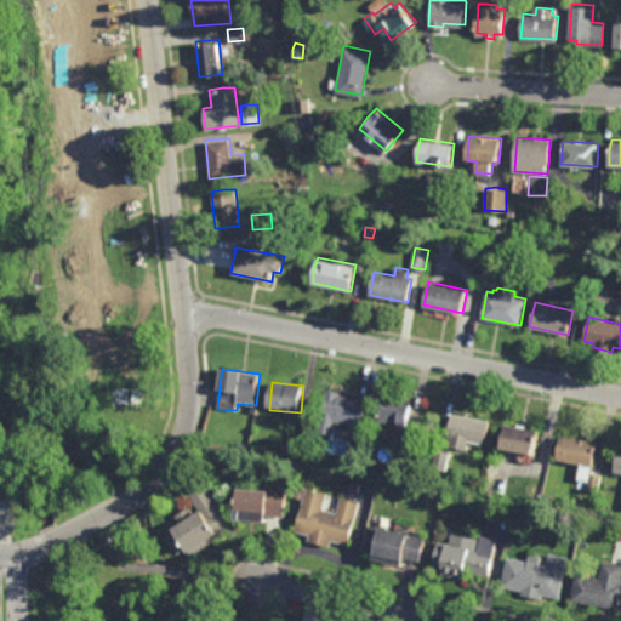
[(326,393),(322,433),(335,436),(335,427),(363,432),(368,399),(326,393)]
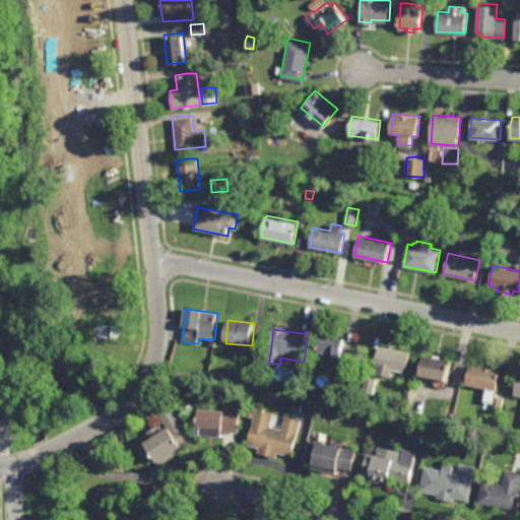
[(320,354),(343,359),(346,338),(324,334),(320,354)]
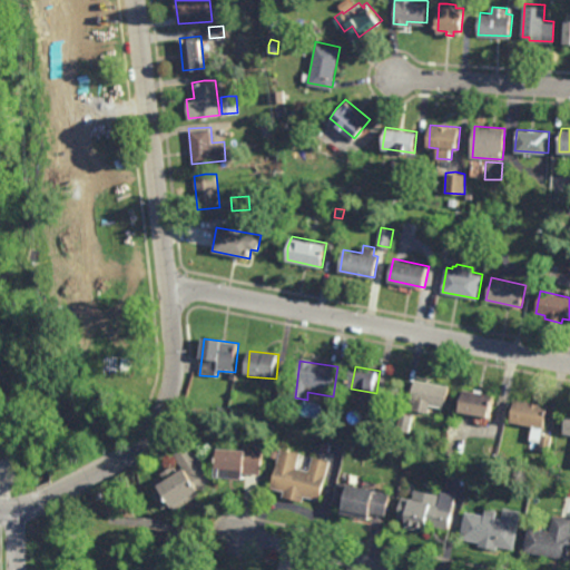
[(450,386),(416,381),(412,411),(430,413),(431,406),(446,409),(450,386)]
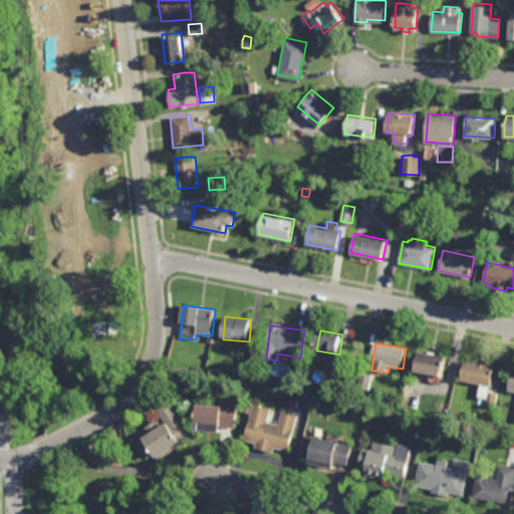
[(447,357),(420,352),(416,371),(443,377),(447,357)]
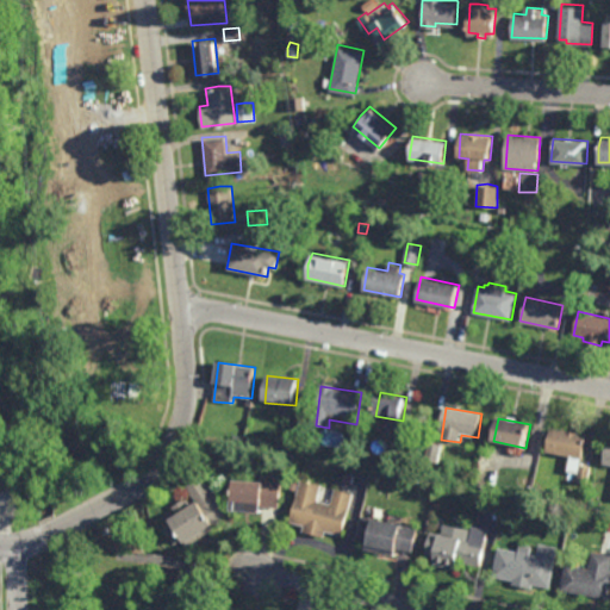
[(570,472),(582,473),(586,434),(552,429),(548,454),(572,456),(570,472)]
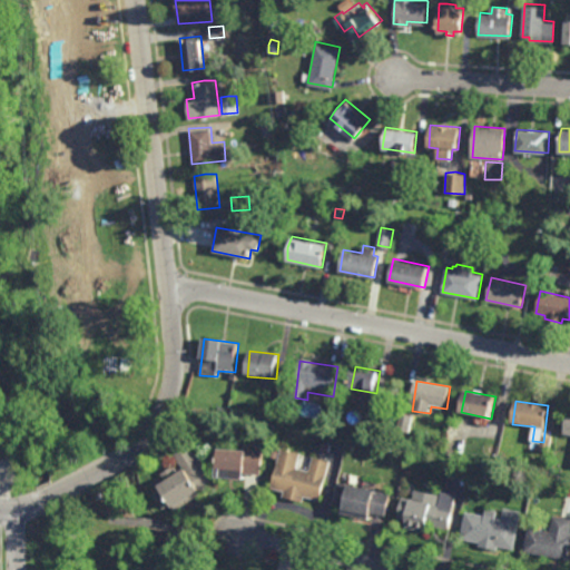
[(288,424),(284,419),(291,413),(295,419),(288,424)]
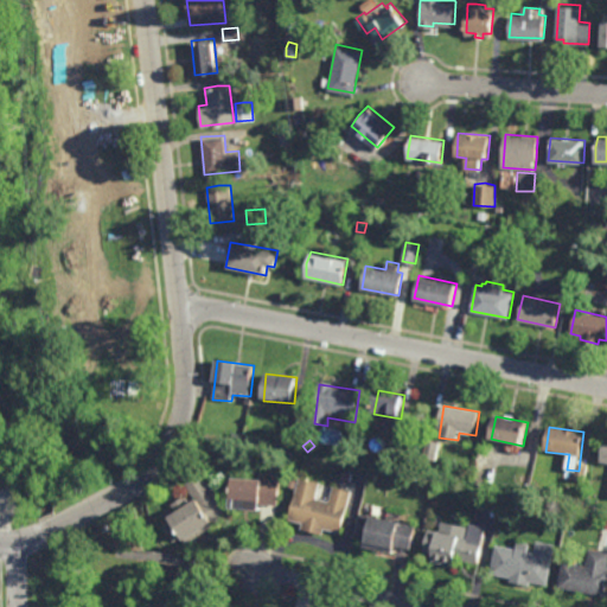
[(435,460),(423,458),(427,440),(439,442),(435,460)]
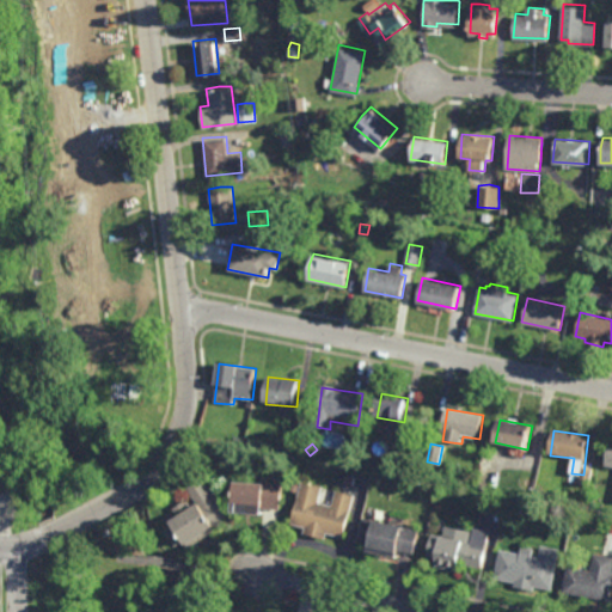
[(589,485),(579,483),(582,466),(593,467),(589,485)]
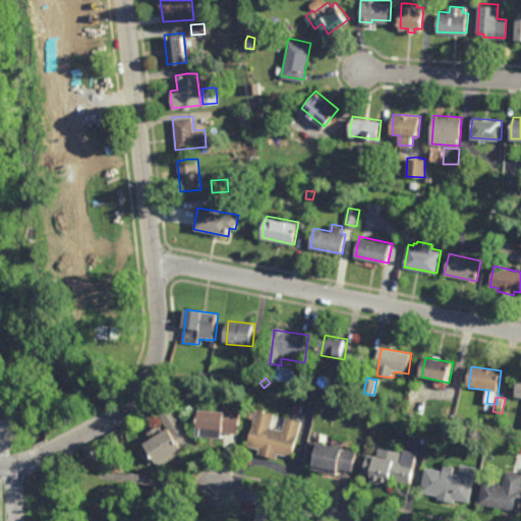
[(161,466),(184,453),(181,448),(192,442),(172,406),(160,414),(170,431),(149,444),(161,466)]
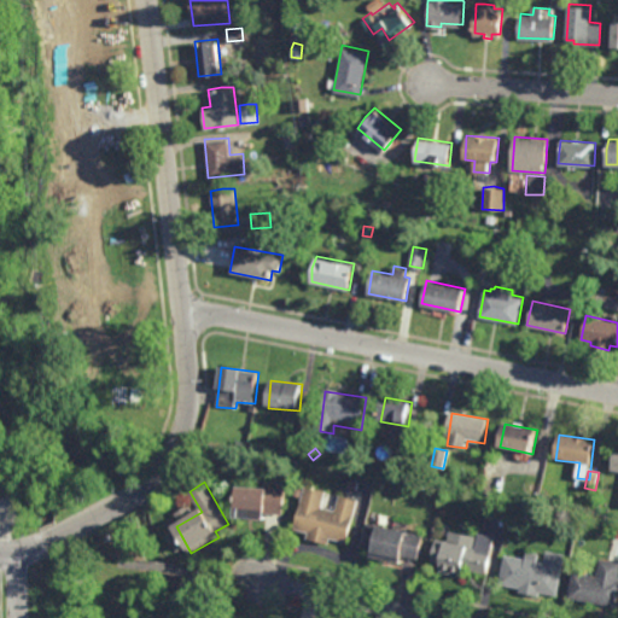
[(242,519),(267,520),(267,516),(285,517),(286,490),(269,489),(268,493),(243,491),(242,519)]
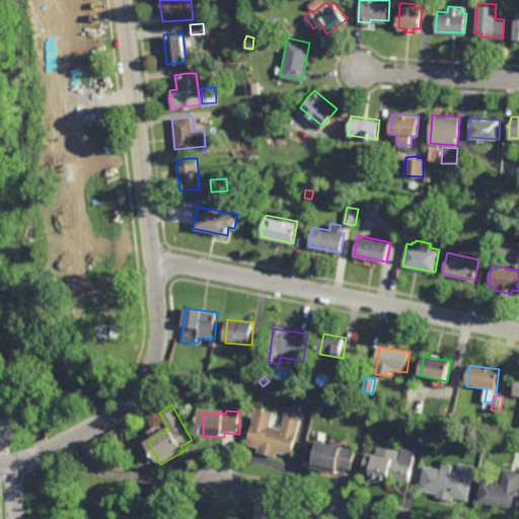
[(261,455),(278,459),(279,454),(292,457),(301,422),(284,418),(281,431),(270,428),(273,415),(258,412),(249,446),(262,449),(261,455)]
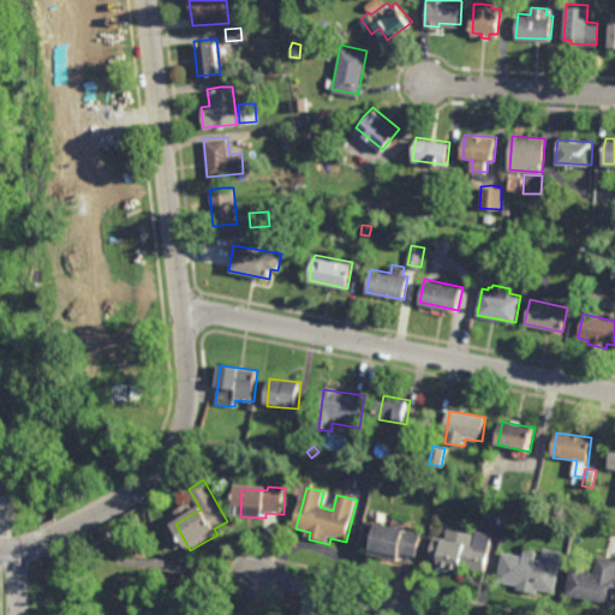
[(493,509),(481,507),(483,497),(494,500),(493,509)]
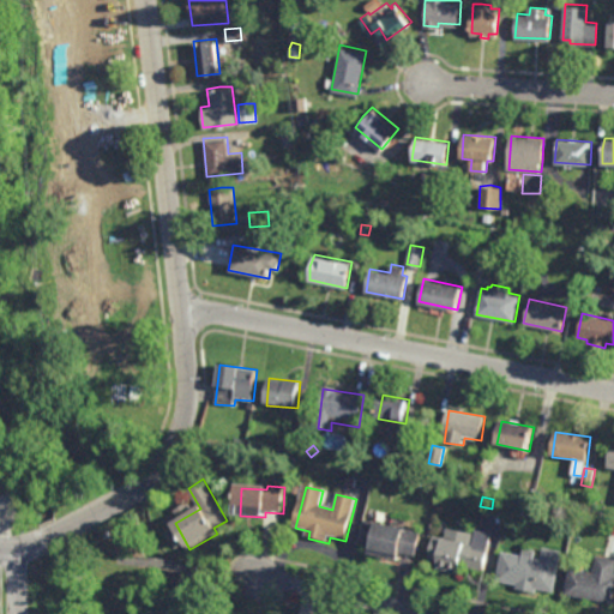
[(373,555),(402,561),(403,555),(419,558),(423,533),(379,524),(373,555)]
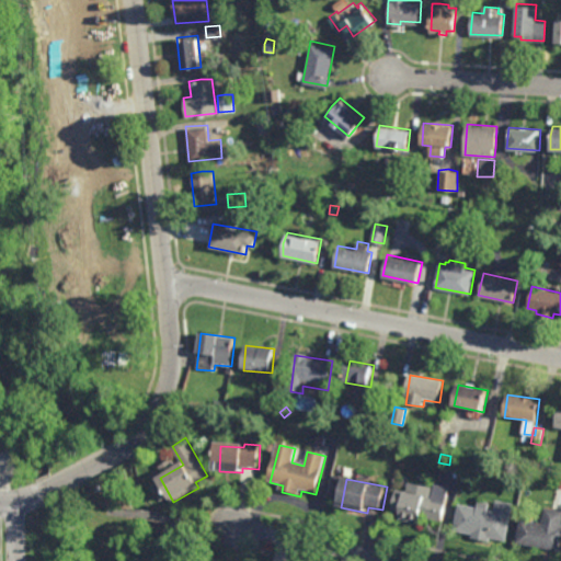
[(399,521),(421,525),(423,517),(444,521),(450,488),(435,485),(434,490),(412,485),(410,493),(399,491),(396,512),(401,513),(399,521)]
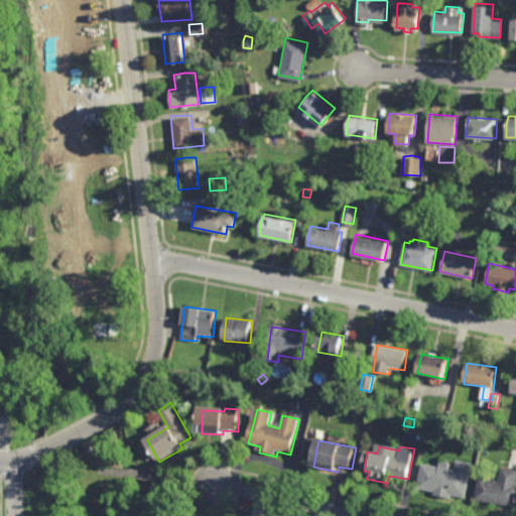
[(417,488),(439,492),(438,498),(458,502),(460,496),(467,497),(474,465),(459,462),(456,472),(450,471),(452,464),(441,462),(440,469),(421,465),(417,488)]
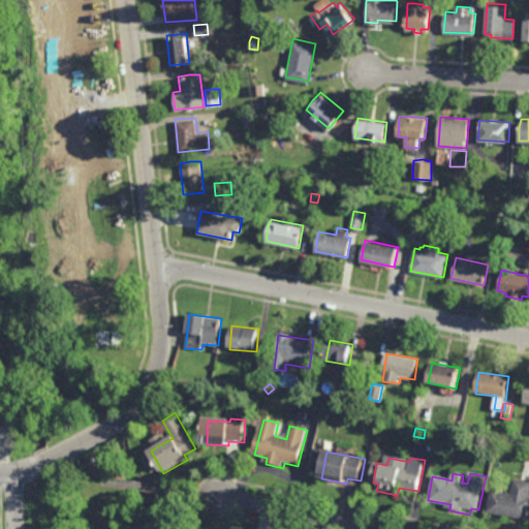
[(488,512),(528,522),(528,484),(516,480),(514,496),(493,491),(488,512)]
